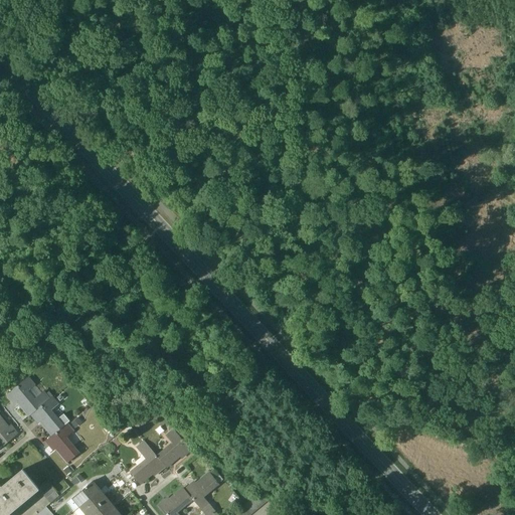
[(31,404),(24,395),(34,386),(28,379),(8,395),(13,401),(15,400),(29,417),(31,415),(39,408),(34,401),(31,404)]
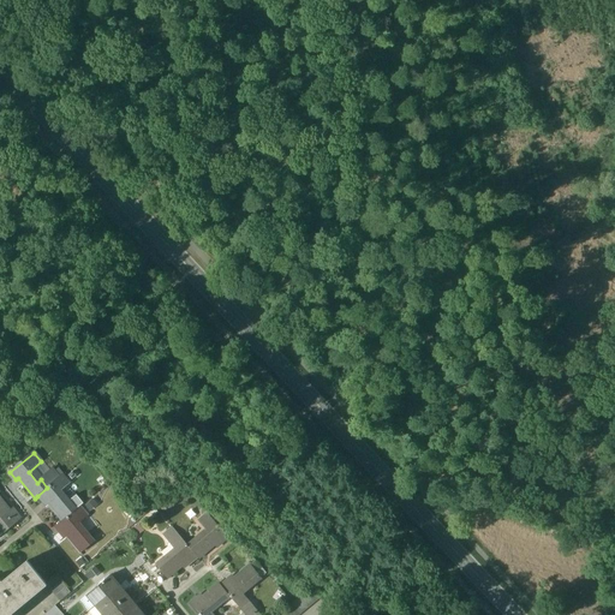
[(66,506),(58,496),(70,485),(61,476),(47,488),(37,496),(43,503),(46,501),(63,521),(76,511),(70,503),(66,506)]
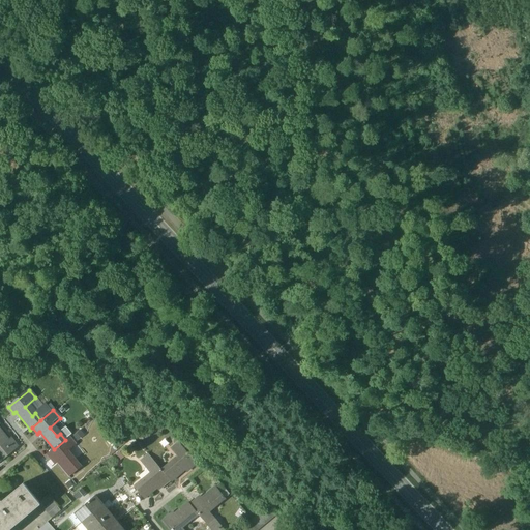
[(8,440),(0,431),(0,462),(18,448),(10,439),(8,440)]
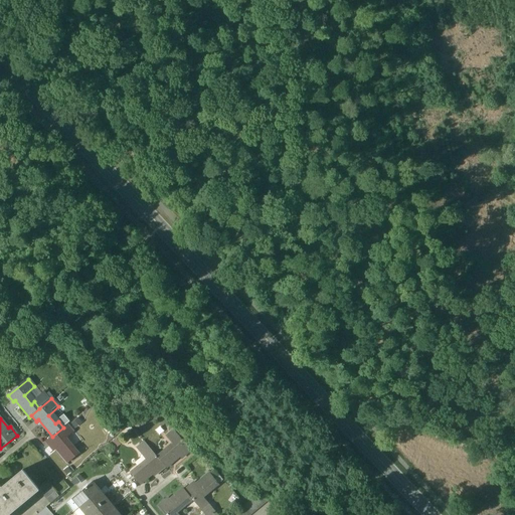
[(70,451),(63,442),(73,434),(66,425),(63,427),(52,437),(46,442),(52,448),(54,447),(68,464),(78,455),(73,448),(70,451)]
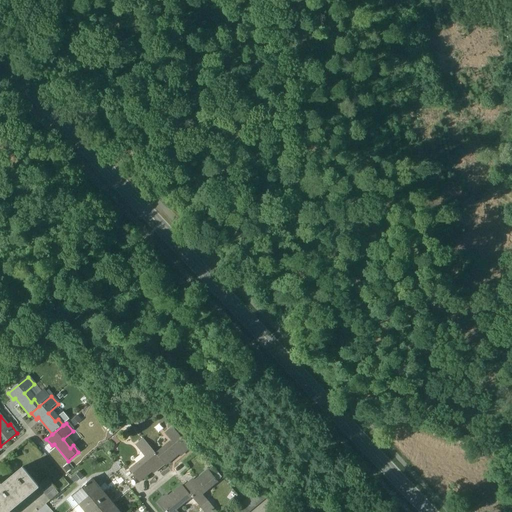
[(163,449),(156,455),(164,464),(165,466),(182,452),(183,454),(189,449),(173,429),(165,435),(173,445),(165,452),(163,449)]
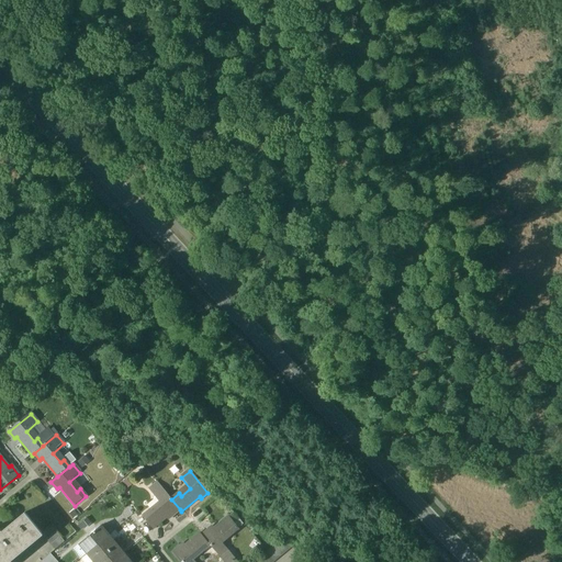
[(154,514),(150,510),(143,517),(153,528),(171,513),(173,515),(180,509),(171,499),(161,487),(154,495),(163,506),(154,514)]
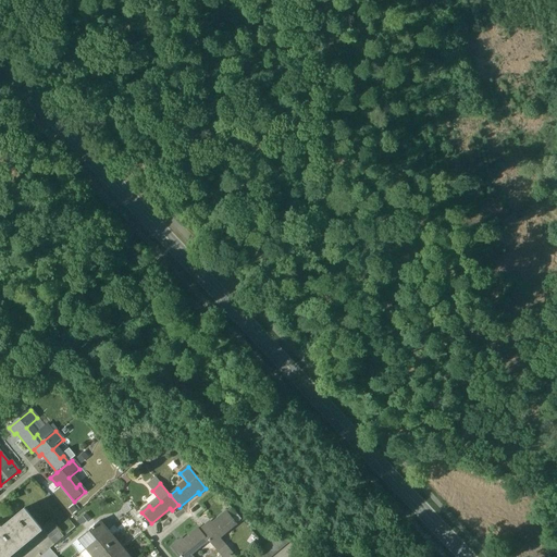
[(0,556),(9,556),(41,532),(41,531),(26,511),(2,531),(0,527),(0,556)]
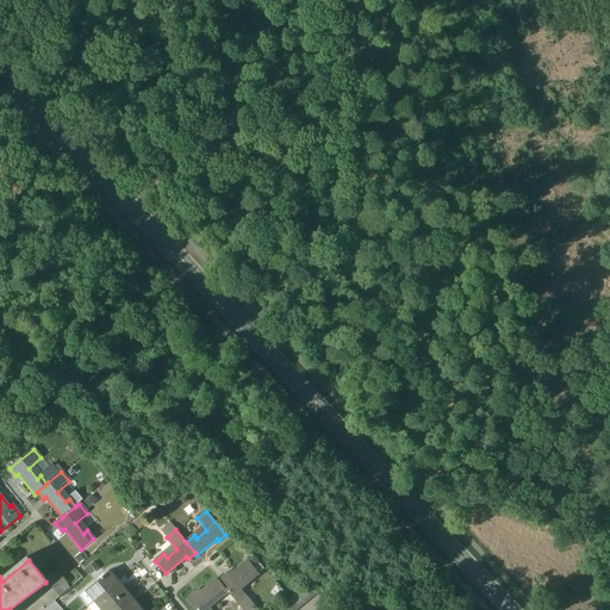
[(248,561),(229,578),(226,577),(219,583),(228,592),(240,605),(248,598),(238,586),(248,578),(251,582),(259,574),(248,561)]
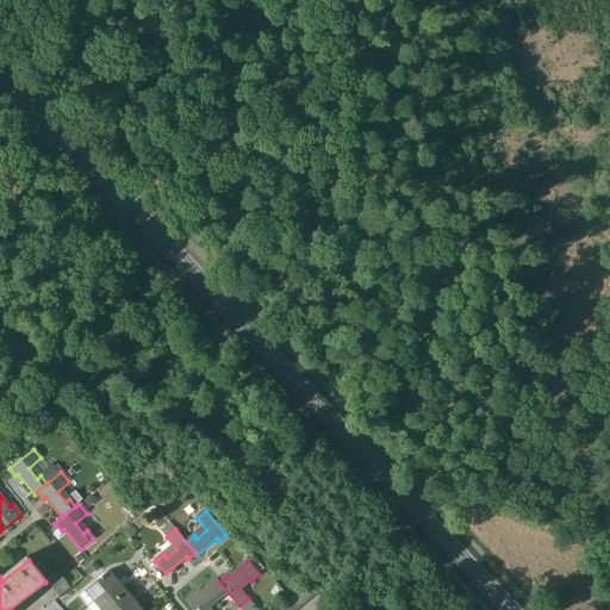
[(110,572),(87,591),(95,601),(118,582),(110,572)]
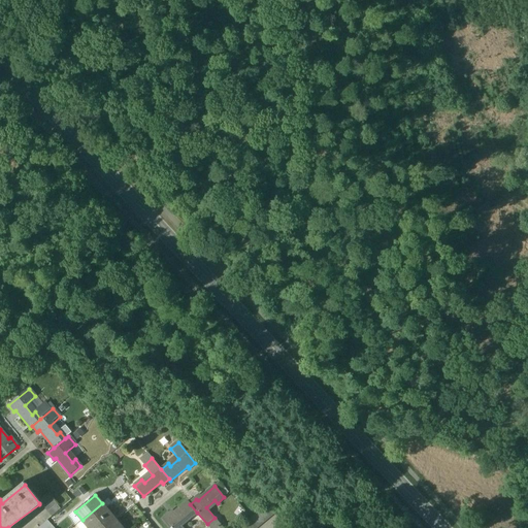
[(61,509),(48,496),(39,503),(39,504),(52,518),(61,509)]
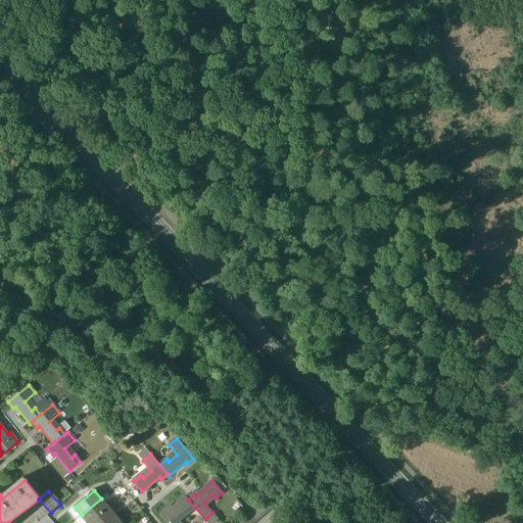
[(188,500),(186,496),(169,511),(168,510),(161,515),(168,522),(181,522),(177,518),(186,511),(188,514),(195,508),(188,500)]
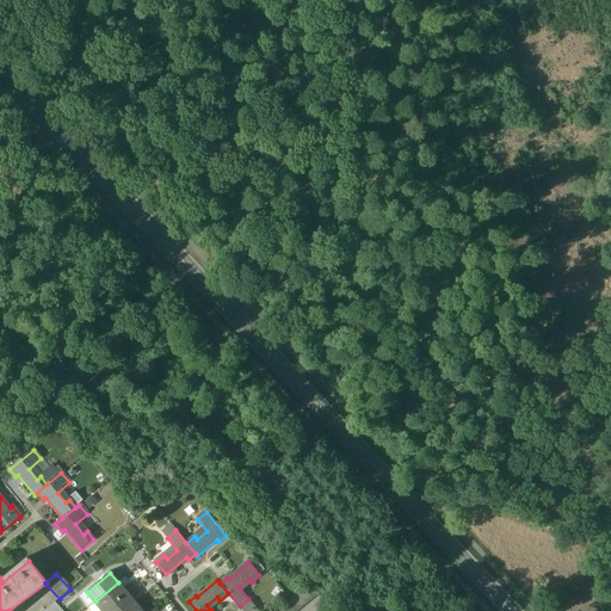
[(118,582),(96,602),(103,610),(104,610),(127,593),(118,582)]
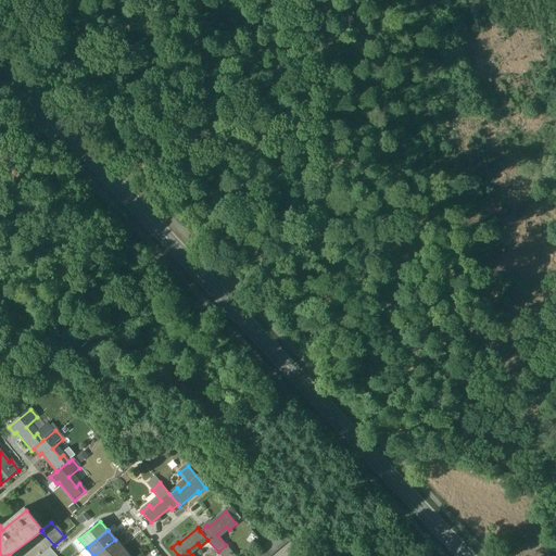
[(280,532),(275,536),(283,546),(288,542),(280,532)]
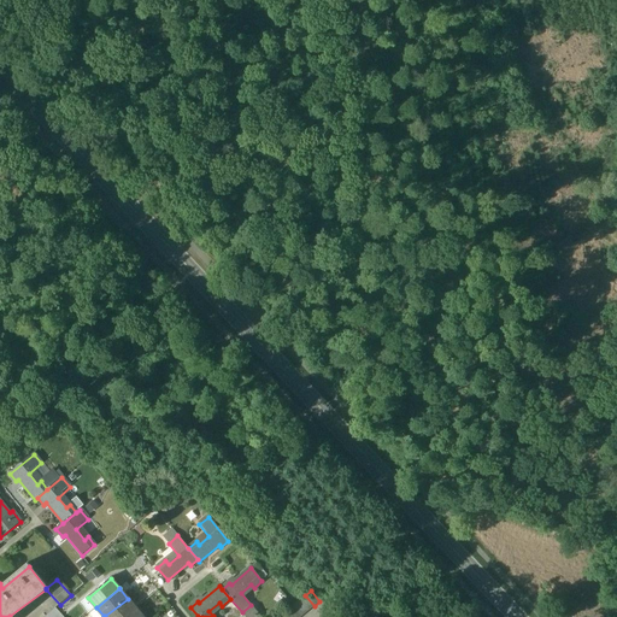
[(315,606),(305,595),(300,599),(309,610),(315,606)]
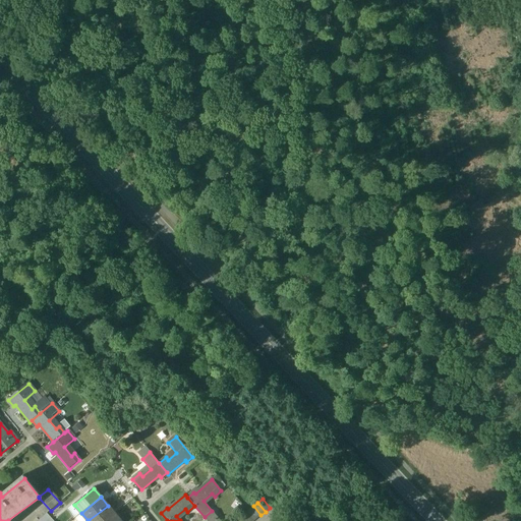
[(74,505),(68,510),(74,518),(81,513),(74,505)]
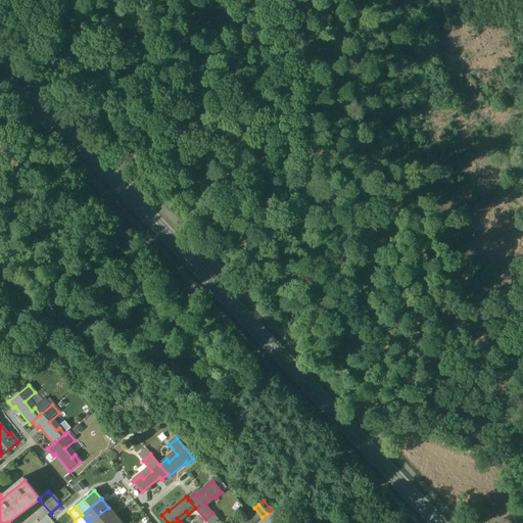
[(108,508),(89,522),(106,522),(115,516),(108,508)]
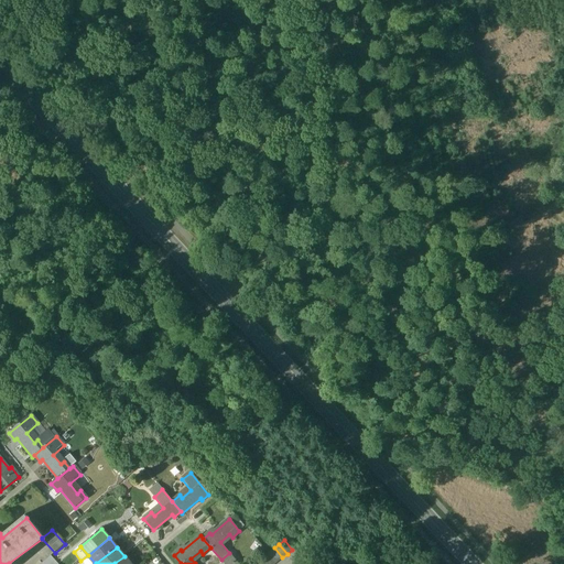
[(282,557),(274,548),(270,552),(278,562),(282,557)]
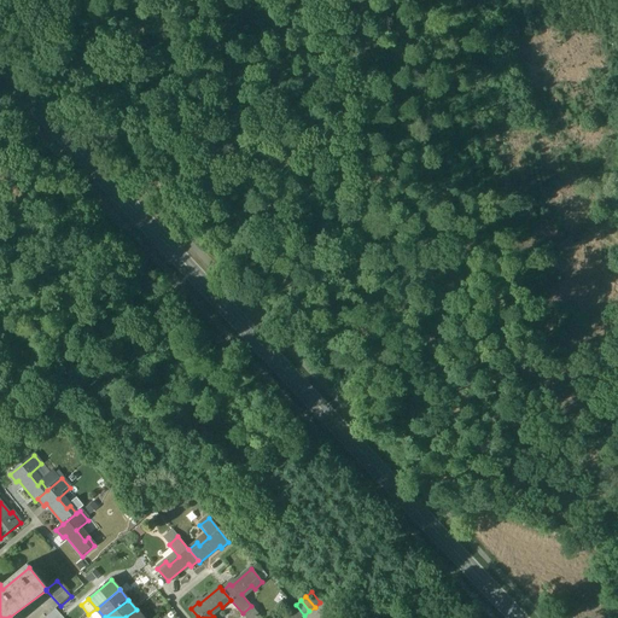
[(301,617),(304,616),(296,605),(291,608),(297,617),(301,617)]
